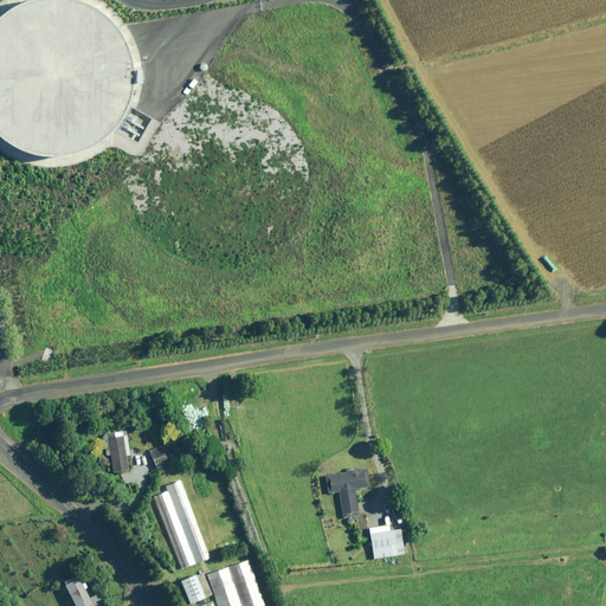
[(56,0),(15,0),(0,5),(0,144),(5,148),(28,154),(55,153),(79,142),(98,124),(111,101),(115,73),(110,47),(96,25),(76,7),(56,0)]
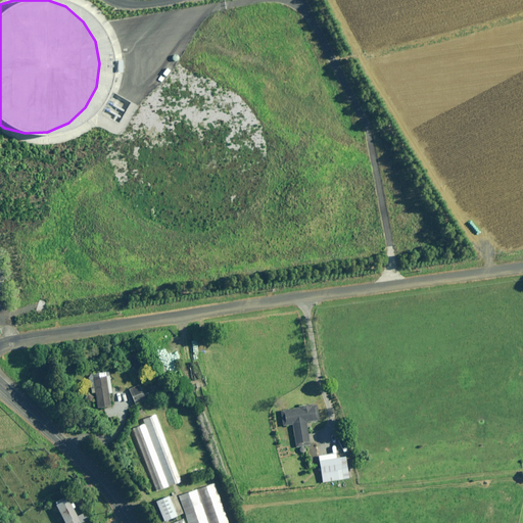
[(174,353),(170,354),(171,358),(165,359),(169,373),(178,371),(174,353)]
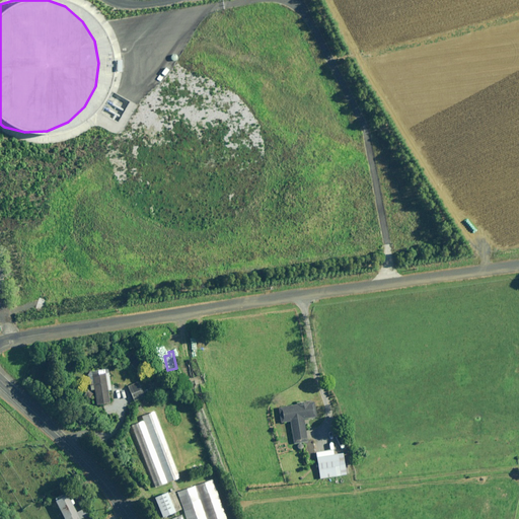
[(90,391),(96,390),(97,404),(109,402),(107,390),(112,390),(108,372),(104,372),(105,373),(93,375),(95,384),(89,385),(90,391)]
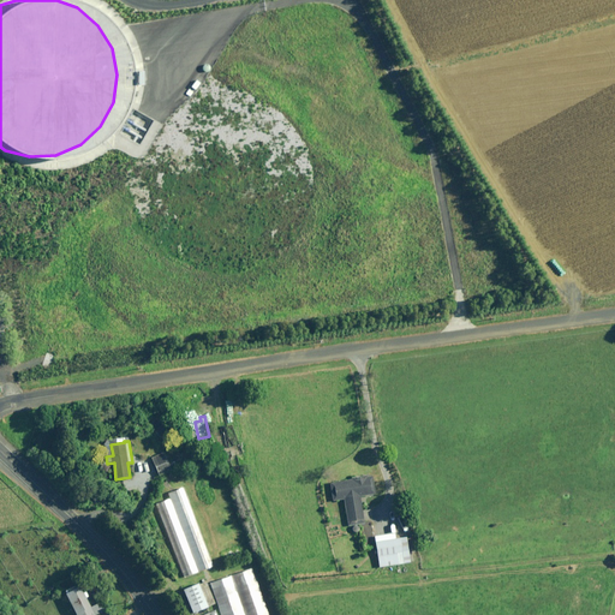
[(168,464),(163,453),(151,459),(159,476),(178,467),(174,461),(168,464)]
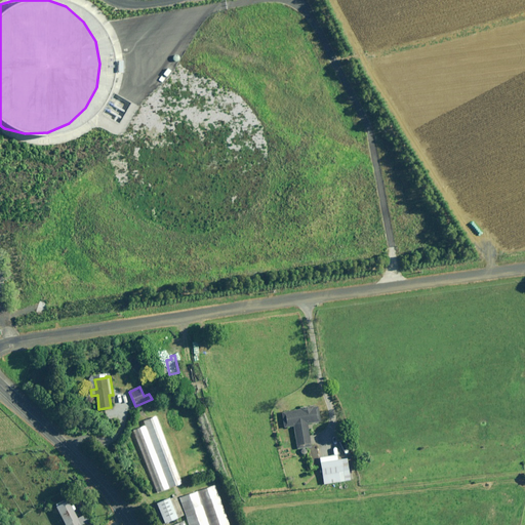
[(317,422),(315,407),(281,412),(284,428),(293,427),(296,449),(311,447),(307,423),(317,422)]
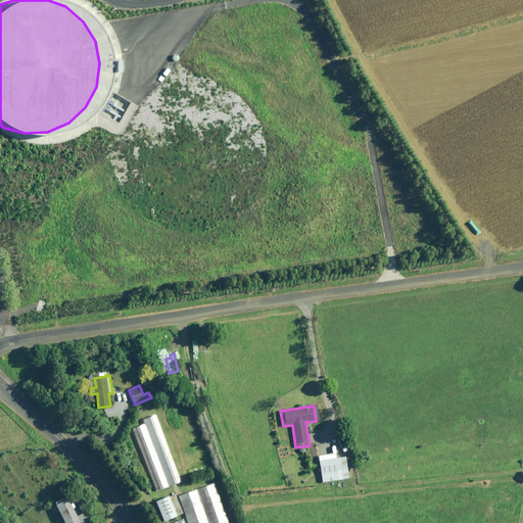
[(181,481),(155,415),(143,419),(145,424),(169,486),(181,481)]
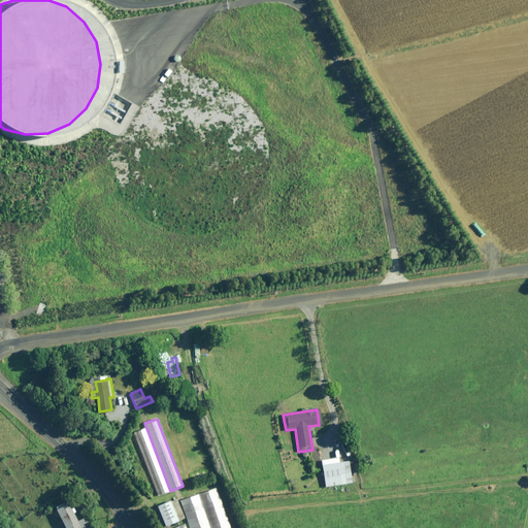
[(170,491),(146,428),(132,433),(157,496),(170,491)]
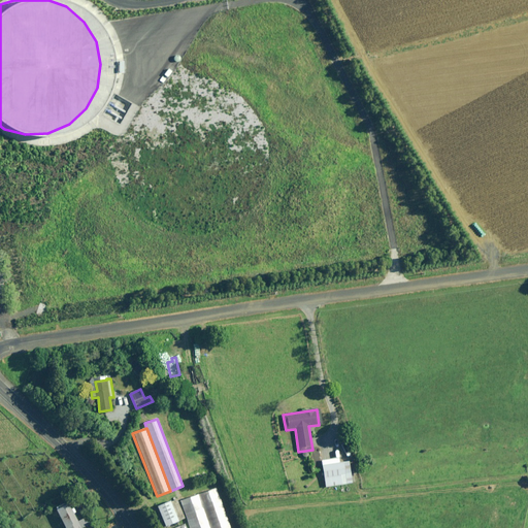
[(339,463),(338,458),(321,460),(325,487),(352,483),(349,461),(339,463)]
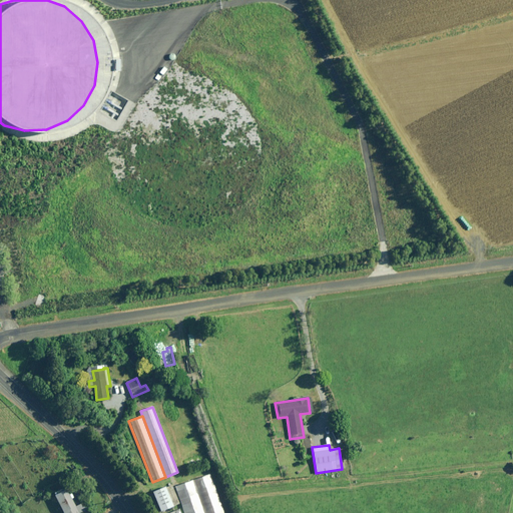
[(171,492),(178,512),(220,512),(209,479),(171,492)]
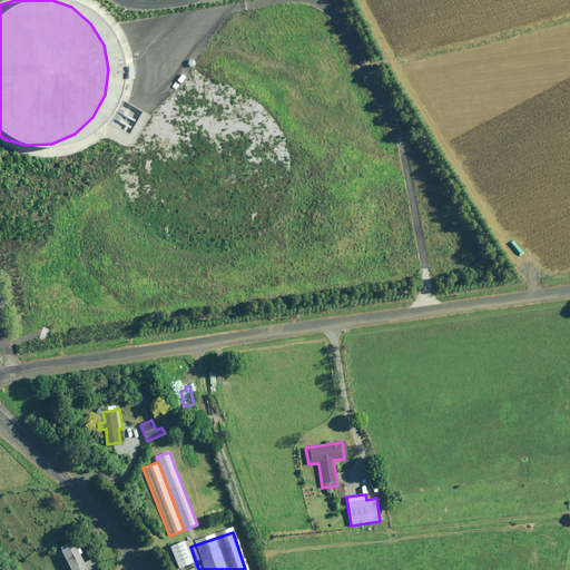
[(193,562),(185,541),(170,547),(178,568),(193,562)]
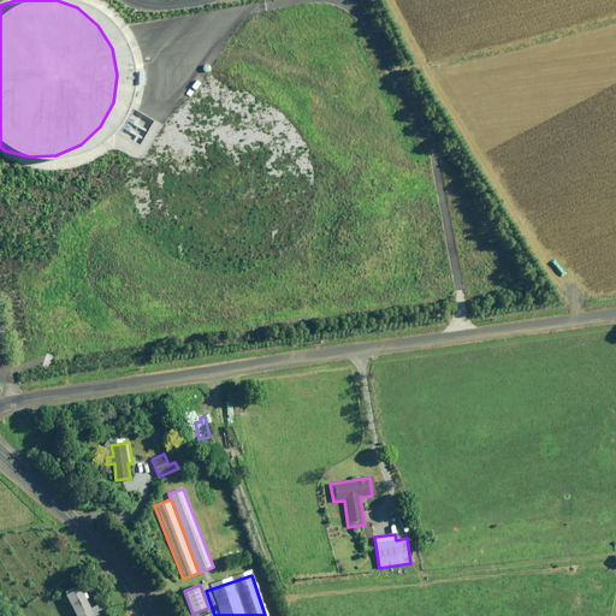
[(92,608),(82,590),(67,598),(76,615),(94,615),(95,615),(104,611),(99,604),(92,608)]
